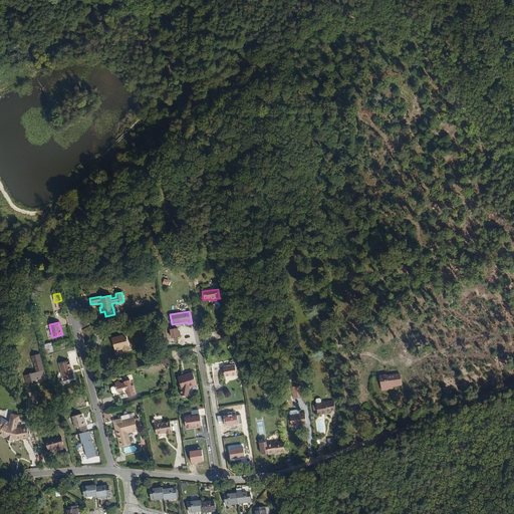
[(179,327),(170,329),(171,338),(181,336),(181,332),(179,332),(179,327)]
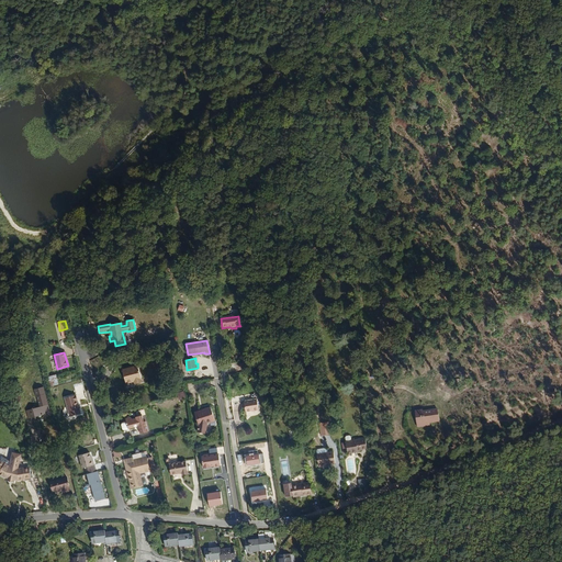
[(137,364),(122,368),(127,383),(134,381),(135,383),(143,381),(137,364)]
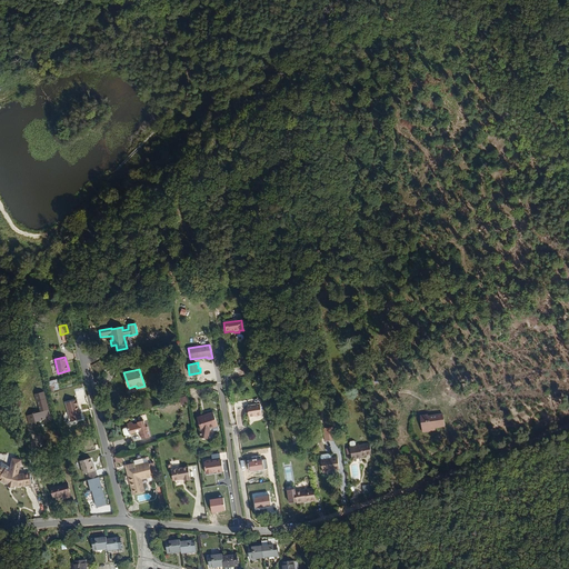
[(48,381),(51,391),(57,390),(55,380),(48,381)]
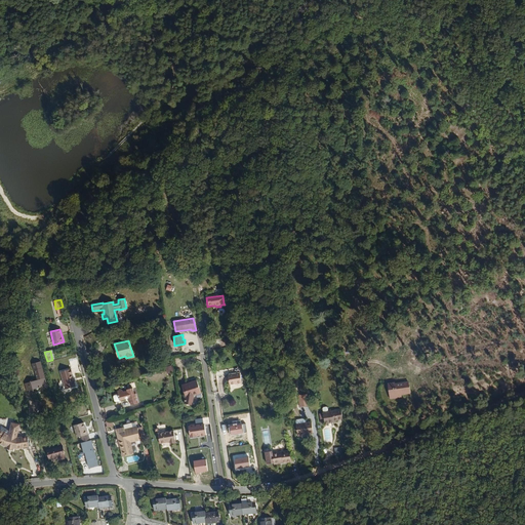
[(37,380),(25,385),(27,392),(44,387),(44,389),(47,388),(41,363),(32,365),(34,372),(35,371),(37,380)]
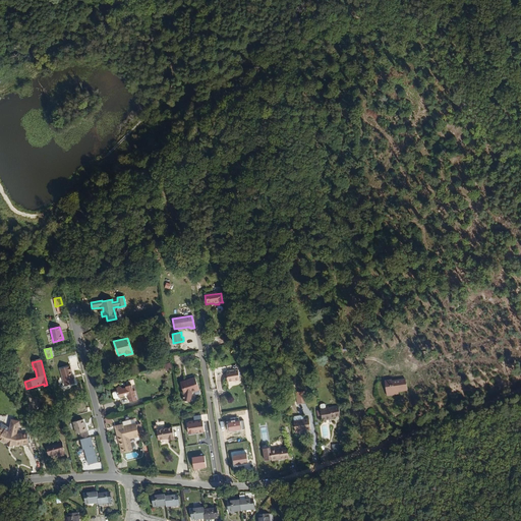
[(166,370),(173,367),(171,361),(164,364),(166,370)]
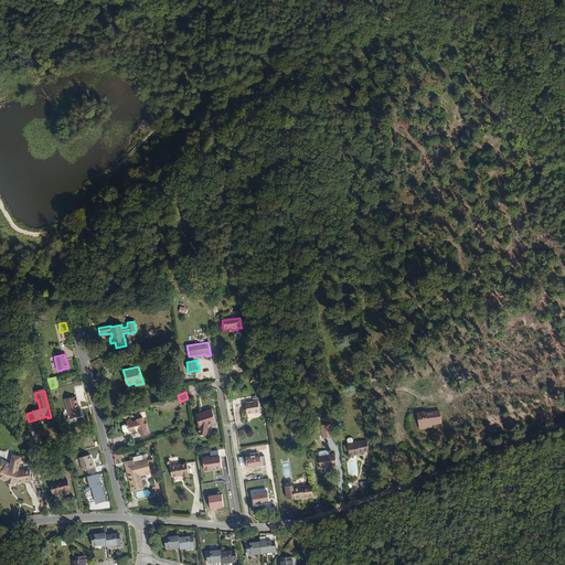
[(77,401),(66,404),(72,419),(83,416),(81,411),(80,412),(78,407),(77,403),(78,403),(77,401)]
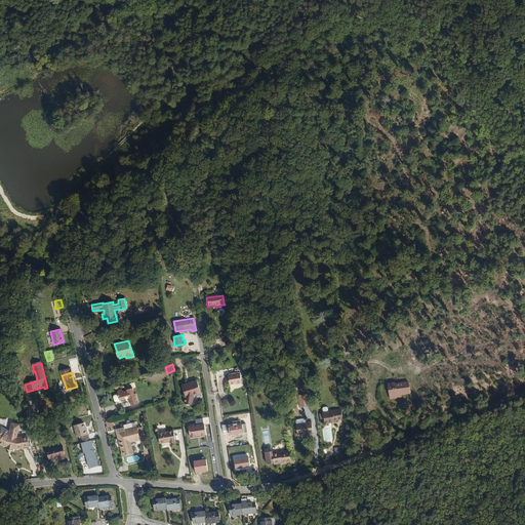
[(240,373),(228,375),(229,386),(241,384),(240,373)]
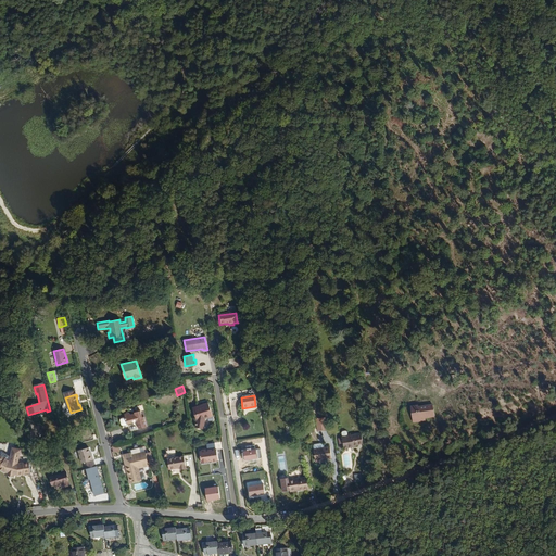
[(198,421),(197,429),(204,430),(205,420),(213,417),(209,405),(193,411),(198,421)]
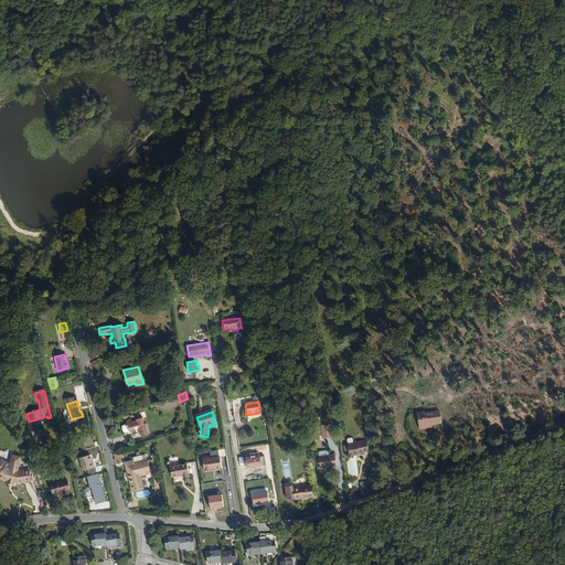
[(427,412),(418,414),(420,429),(429,428),(430,424),(441,423),(440,413),(428,415),(427,412)]
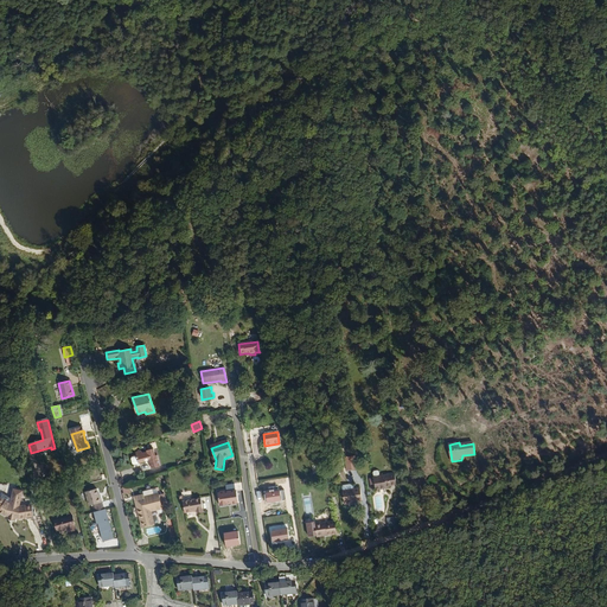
[(133,458),(132,459),(134,464),(135,465),(151,460),(152,467),(163,465),(159,454),(157,454),(154,447),(147,449),(147,451),(144,451),(141,449),(135,452),(138,457),(133,458)]
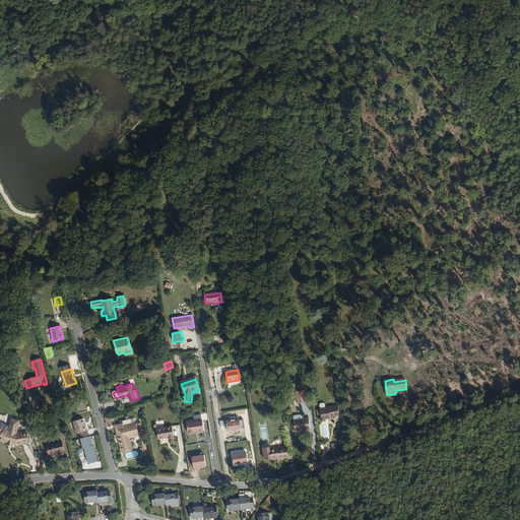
[(297,391),(297,402),(305,402),(305,391),(297,391)]
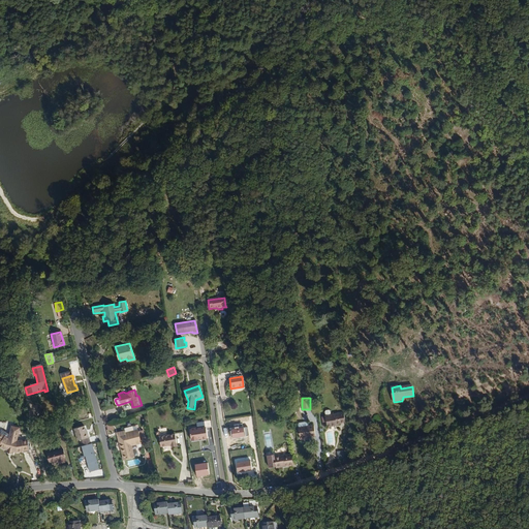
[(345,423),(344,414),(340,414),(339,414),(327,415),(327,416),(322,416),(323,427),(328,426),(328,427),(337,426),(337,424),(341,424),(340,423),(345,423)]
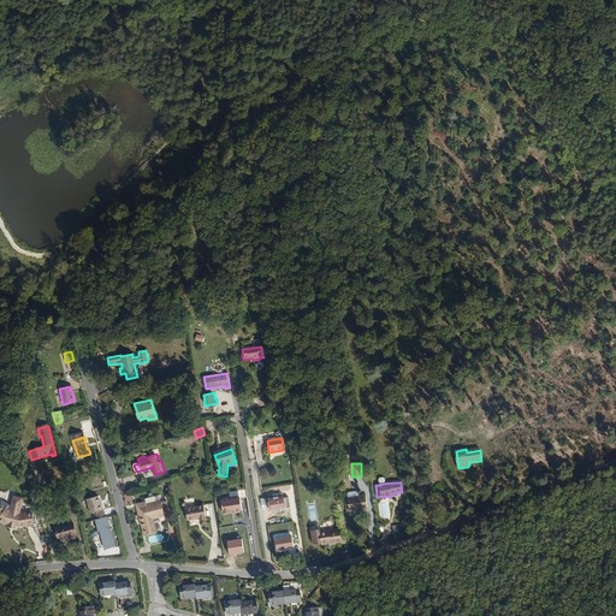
[(357,492),(356,491),(347,493),(345,495),(349,511),(367,509),(365,496),(357,496),(357,492)]
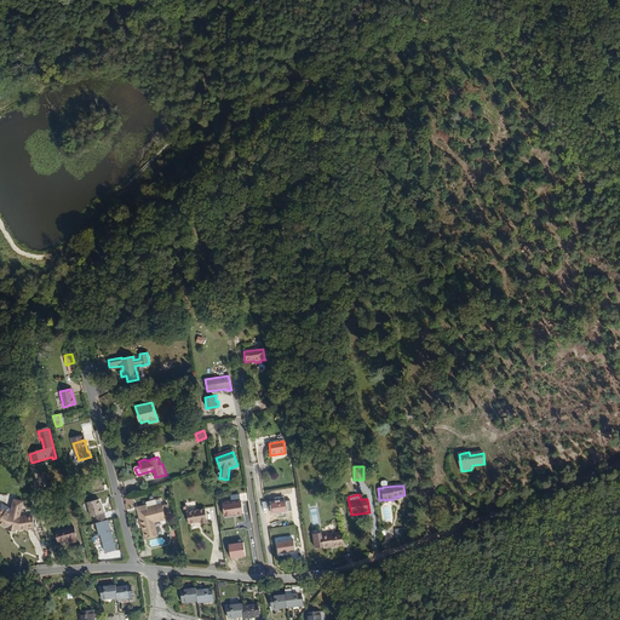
[(96,515),(104,512),(102,505),(101,505),(99,499),(87,503),(91,517),(96,515)]
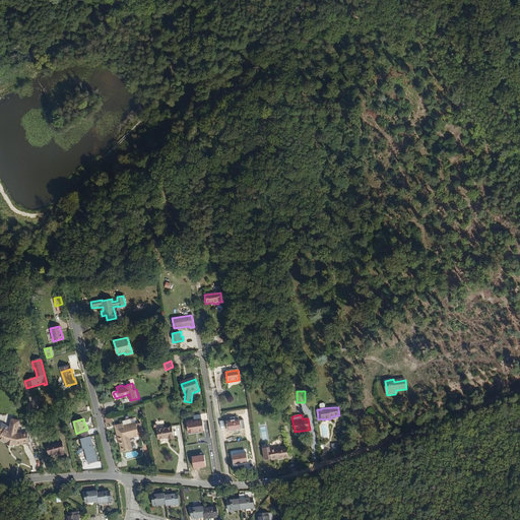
[(116,426),(122,451),(132,449),(129,437),(138,435),(138,433),(142,431),(140,423),(135,424),(135,421),(131,423),(130,418),(122,420),(122,424),(116,426)]
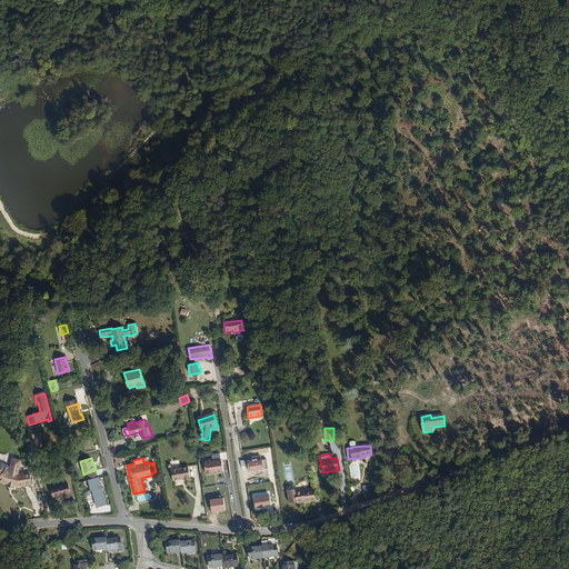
[(221,459),(205,461),(206,475),(223,471),(221,459)]
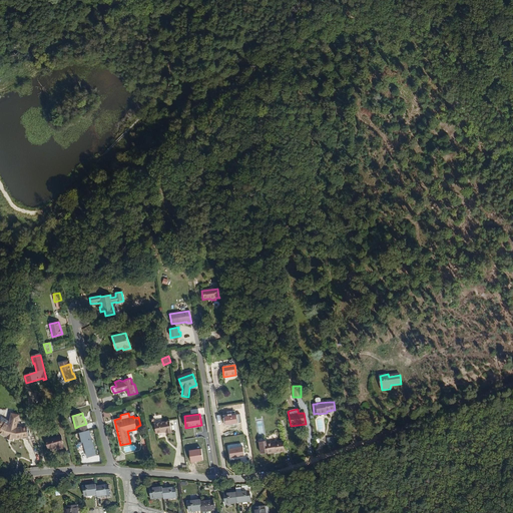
[(24,440),(29,440),(29,425),(21,426),(24,419),(16,415),(13,422),(6,415),(0,421),(0,431),(5,439),(8,439),(7,440),(14,443),(14,441),(18,442),(24,442),(24,440)]
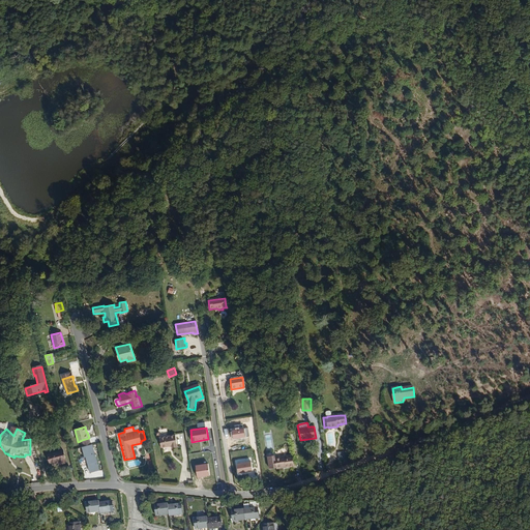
[(234,439),(245,437),(244,429),(232,431),(234,439)]
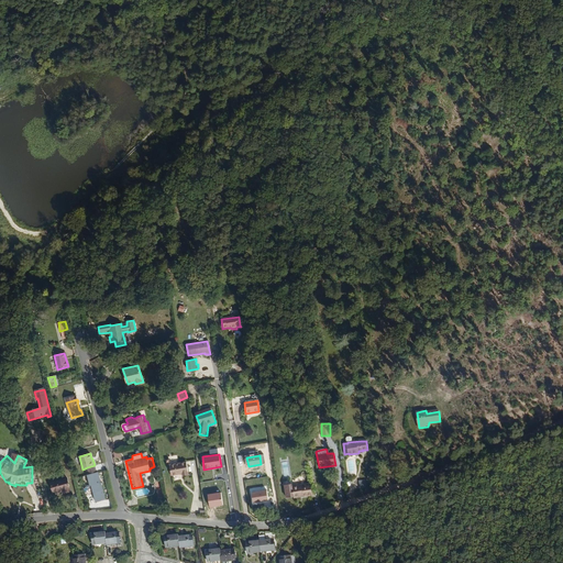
[(170,475),(180,474),(180,472),(187,471),(186,462),(168,464),(170,475)]
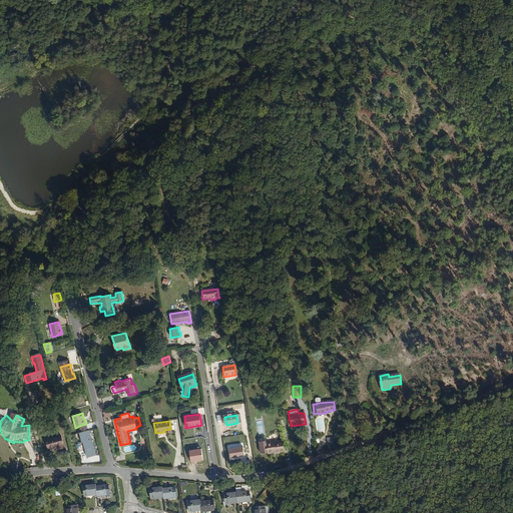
[(81,433),(88,431),(86,424),(79,426),(81,433)]
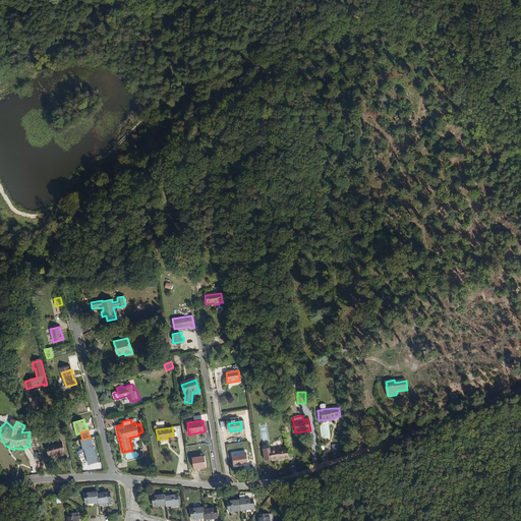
[(82,440),(81,440),(83,450),(85,449),(90,464),(98,462),(91,438),(90,438),(82,440)]
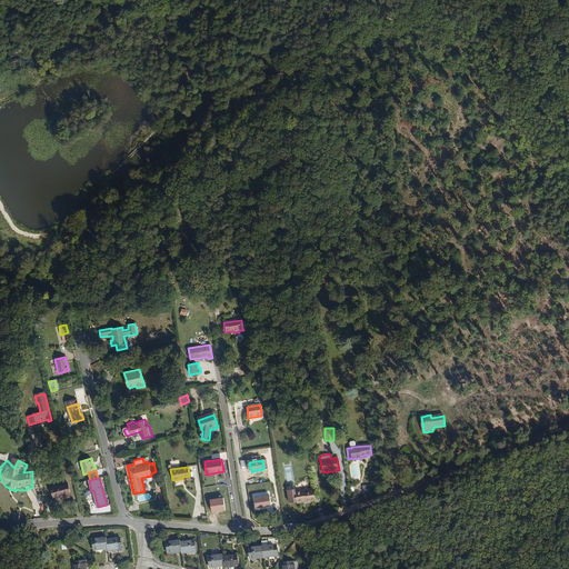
[(69,485),(51,489),(53,498),(63,496),(65,499),(72,498),(69,485)]
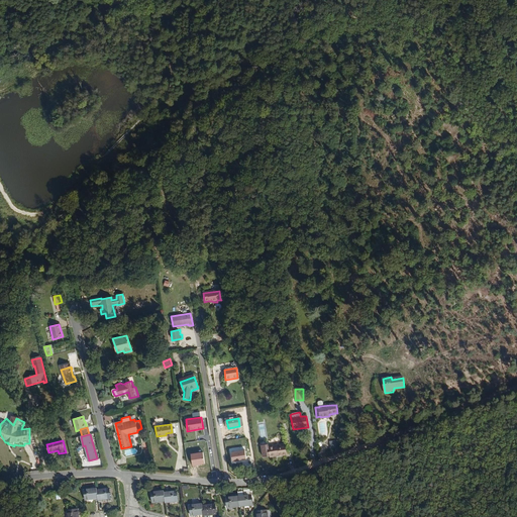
[(287,455),(286,443),(269,446),(269,444),(262,445),(264,458),(270,457),(271,458),(287,455)]
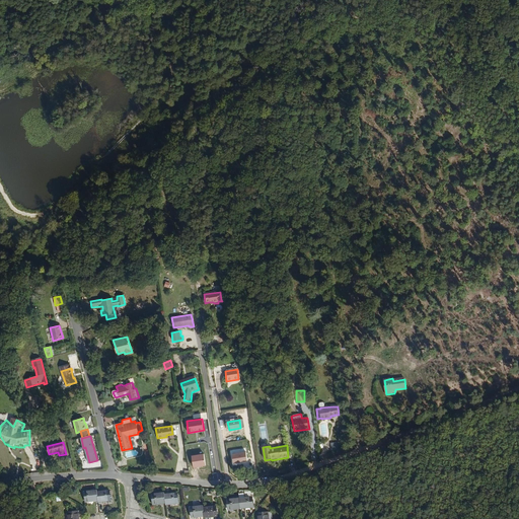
[(247,460),(246,451),(231,454),(233,463),(247,460)]
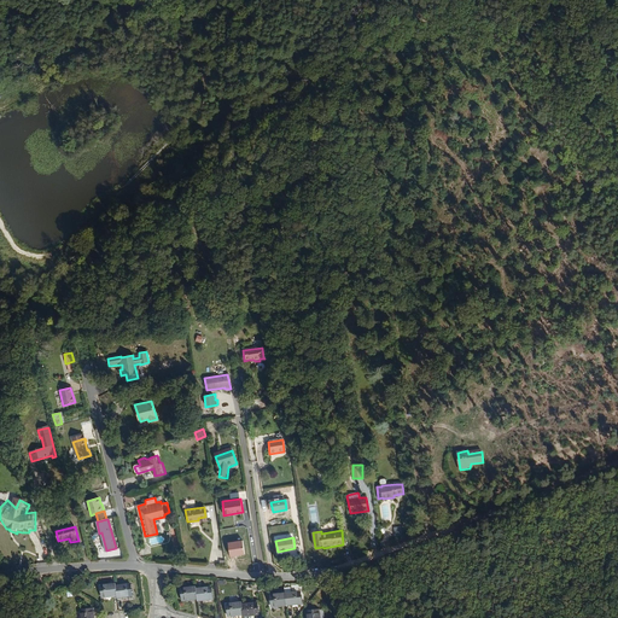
[(245,554),(243,540),(228,542),(231,557),(245,554)]
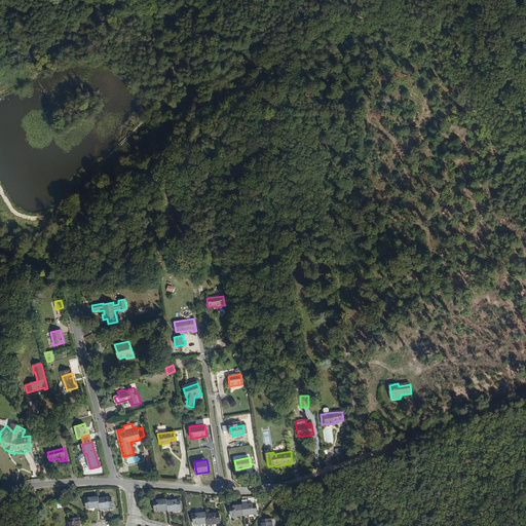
[(80,514),(94,511),(92,503),(91,499),(79,502),(80,514)]
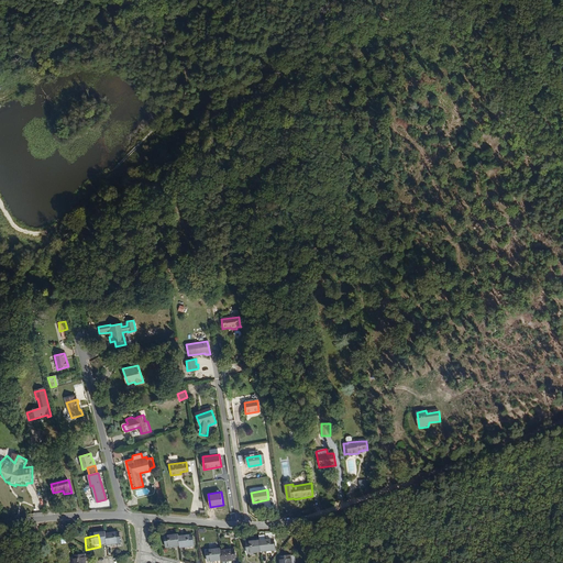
[(99,539),(100,547),(100,550),(114,548),(112,537),(99,539)]
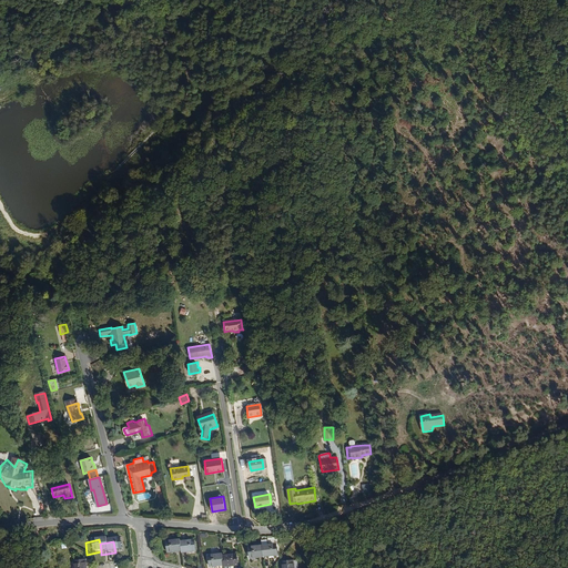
[(182,557),(181,549),(181,546),(168,547),(169,559),(182,557)]
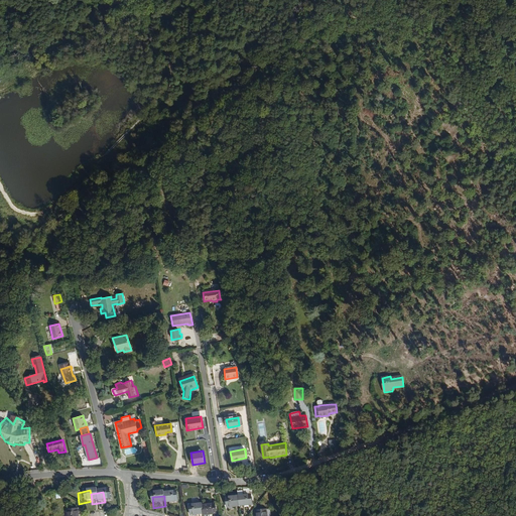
[(176,497),(164,499),(165,506),(165,508),(178,506),(176,497)]
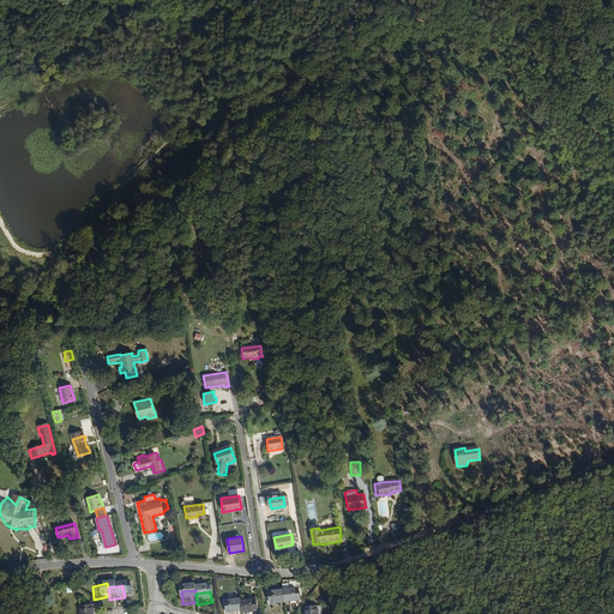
[(302,606),(301,594),(270,599),(272,609),(302,606)]
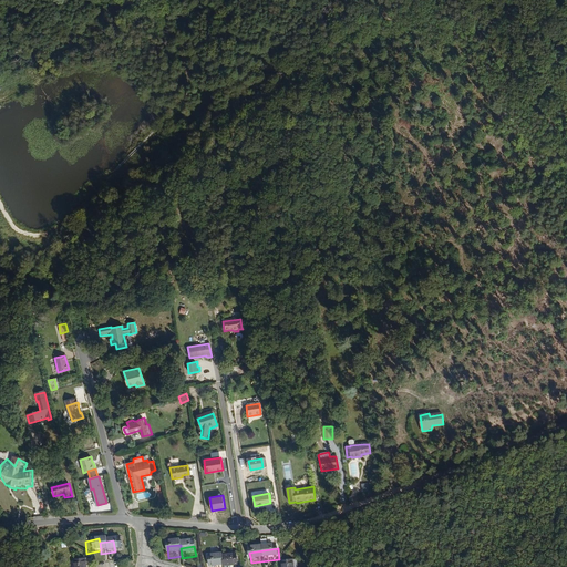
[(236,554),(223,556),(224,565),(224,566),(228,566),(227,566),(234,566),(238,566),(236,554)]
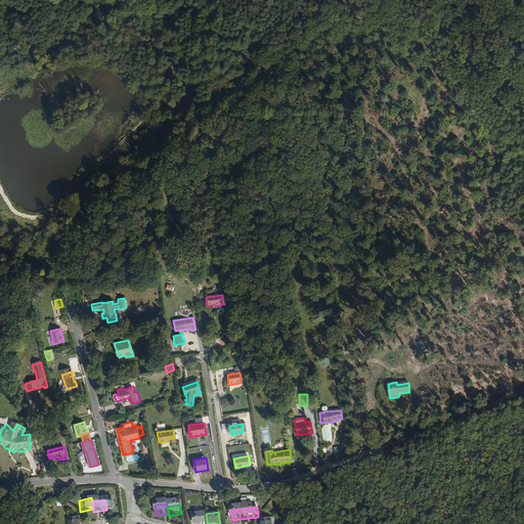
[(194,523),(207,522),(206,514),(206,513),(192,515),(193,523),(194,523)]
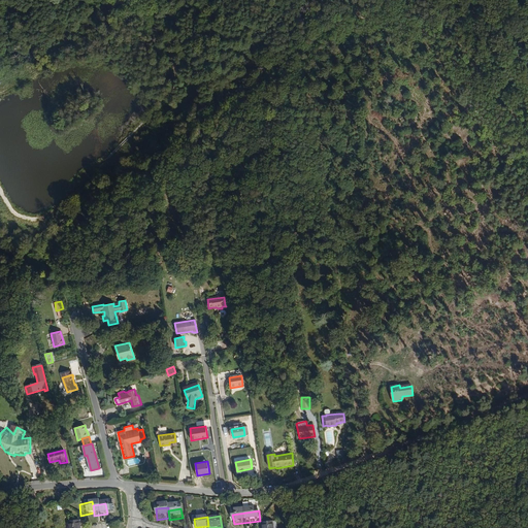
All buildings are outlined.
